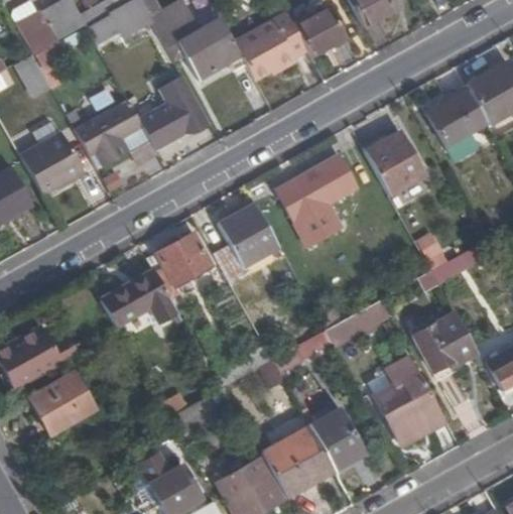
[(47,22),(22,36),(32,54),(58,39),(86,25),(74,3),(72,0),(65,0),(42,13),(47,22)]
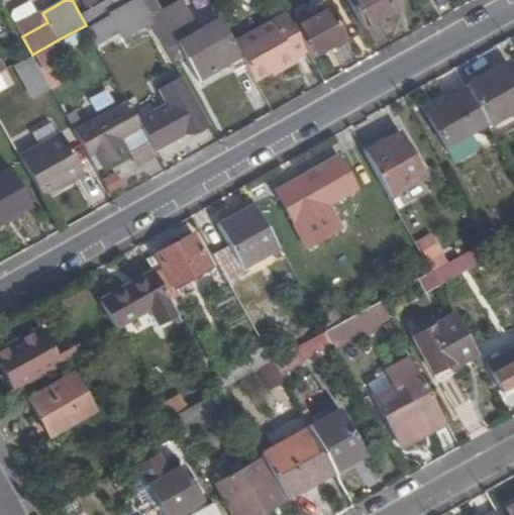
[(80,0),(74,3),(86,25),(106,13),(98,0),(80,0)]
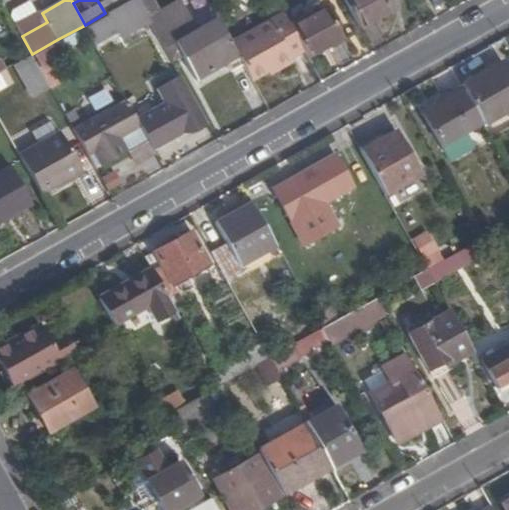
[(123,33),(150,18),(140,0),(128,0),(112,9),(113,12),(94,23),(102,38),(120,28),(123,33)]
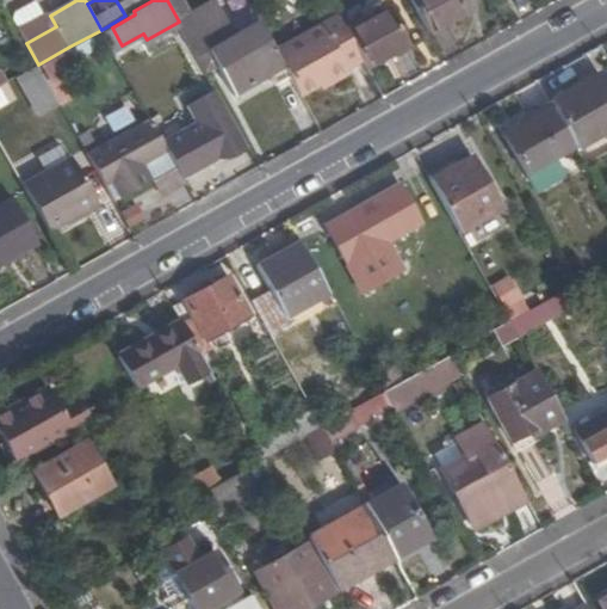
[(127,0),(134,11),(153,0),(127,0)]
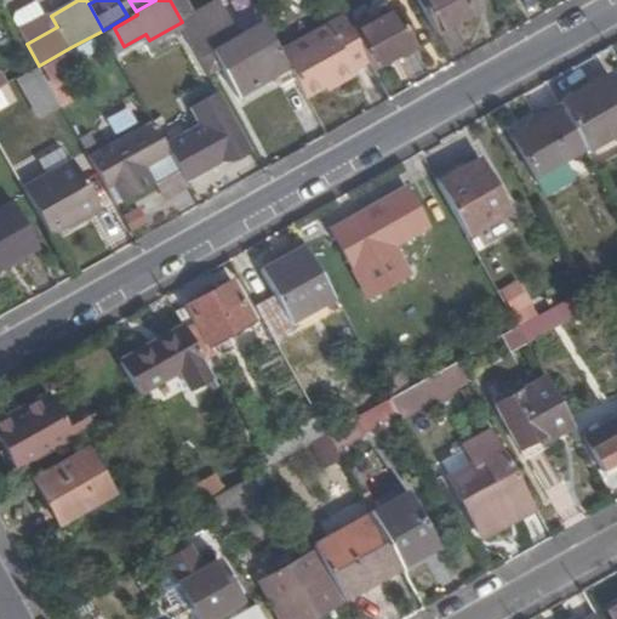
[(241,34),(222,0),(218,0),(196,11),(190,0),(170,0),(182,22),(203,57),(216,50),(226,68),(241,96),(290,68),(283,54),(263,21),(241,34)]
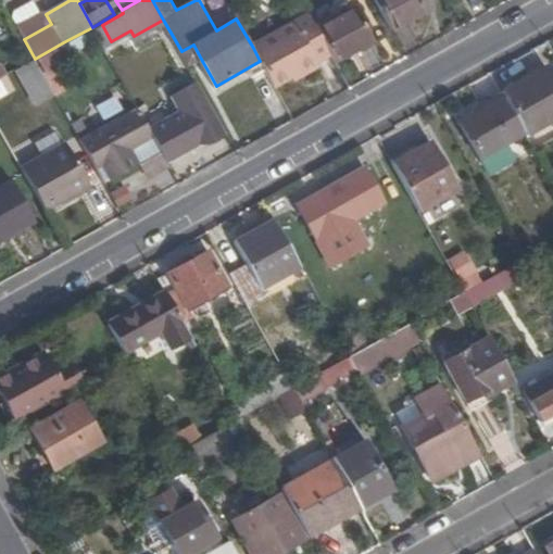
[(375,0),(391,27),(427,7),(423,0),(375,0)]
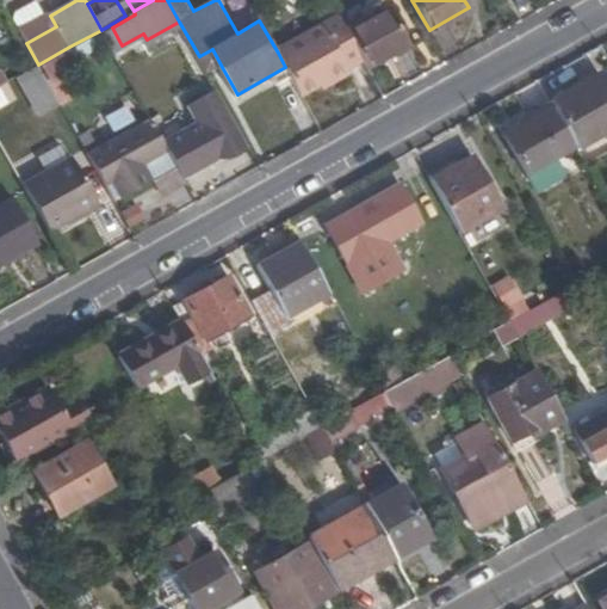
[(366,65),(408,41),(390,8),(348,32),(364,61),(366,65)]
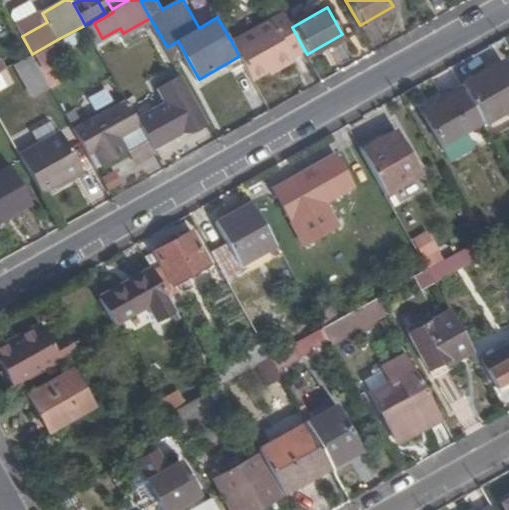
[(47,22),(42,13),(17,27),(22,36),(47,22)]
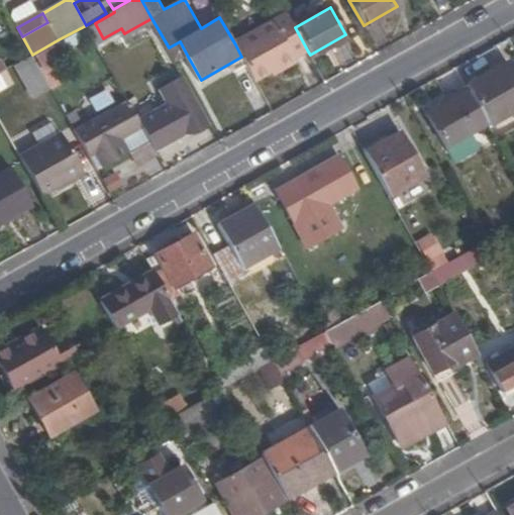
[(255,81),(274,70),(279,67),(281,71),(299,61),(297,58),(308,52),(295,27),(288,14),(235,44),(241,57),(255,81)]
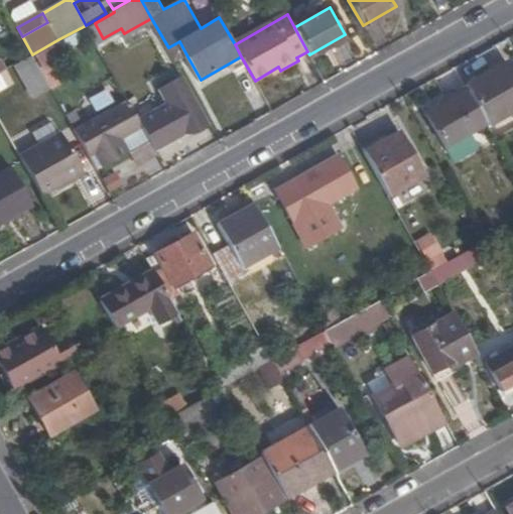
[(66,52),(93,37),(86,25),(58,39),(66,52)]
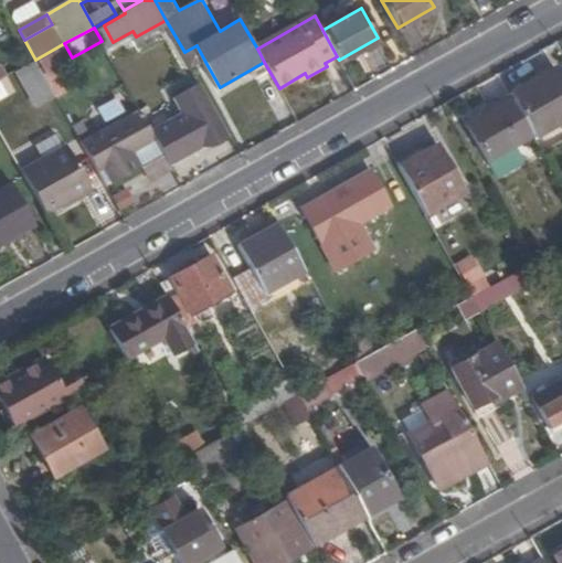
[(382,45),(378,38),(339,60),(343,66),(382,45)]
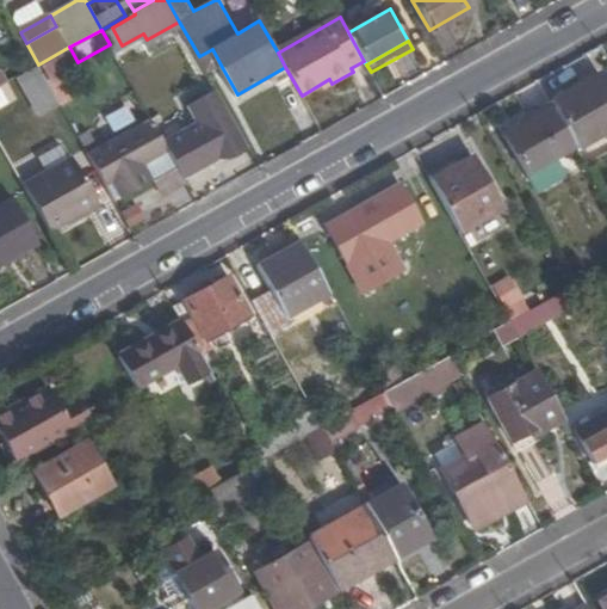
[(38,65),(49,84),(79,65),(78,62),(69,47),(38,65)]
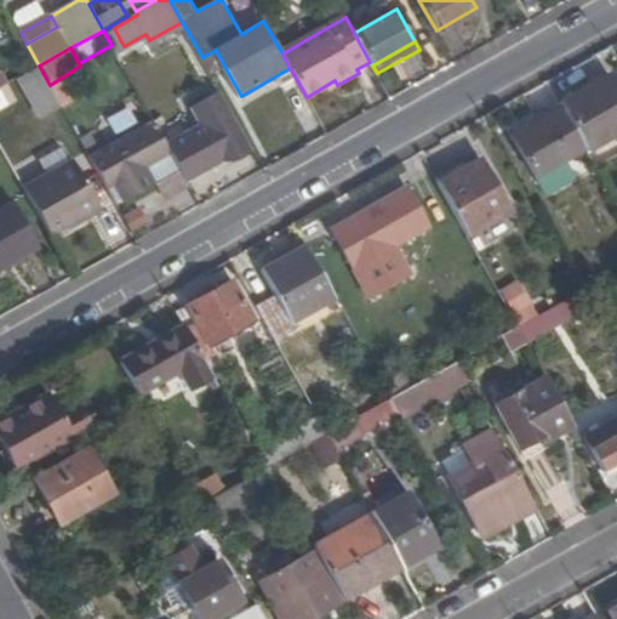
[(226,68),(216,50),(203,57),(212,74),(226,68)]
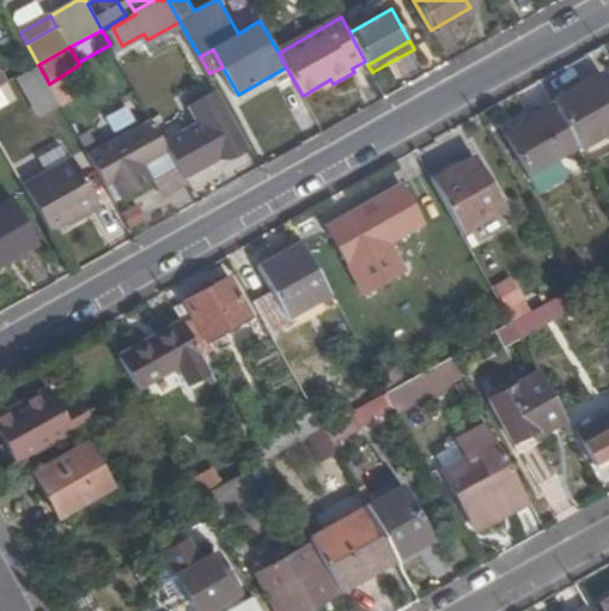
[(41,112),(59,102),(49,84),(38,65),(20,74),(41,112)]
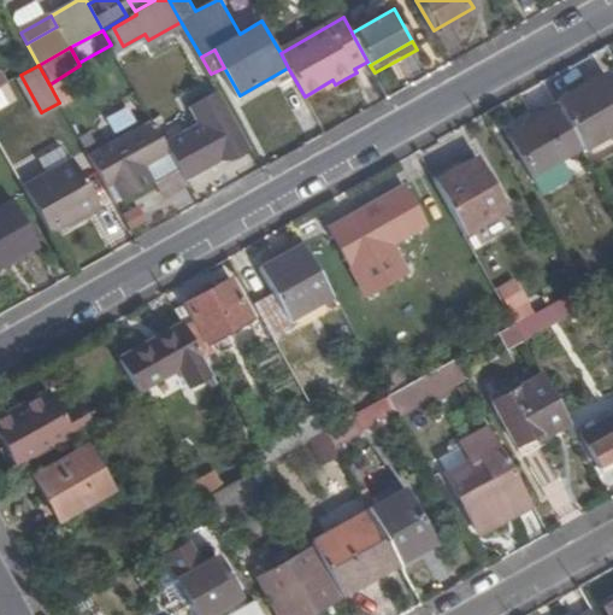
[(4,70),(0,71),(0,86),(11,81),(4,70)]
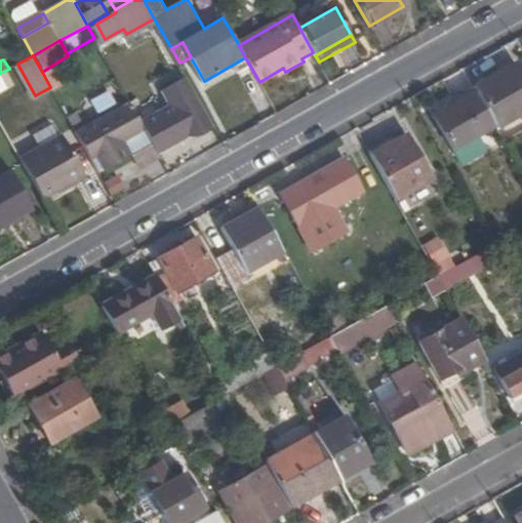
[(521,67),(518,61),(474,85),(477,90),(494,122),(496,126),(521,112),(521,67)]
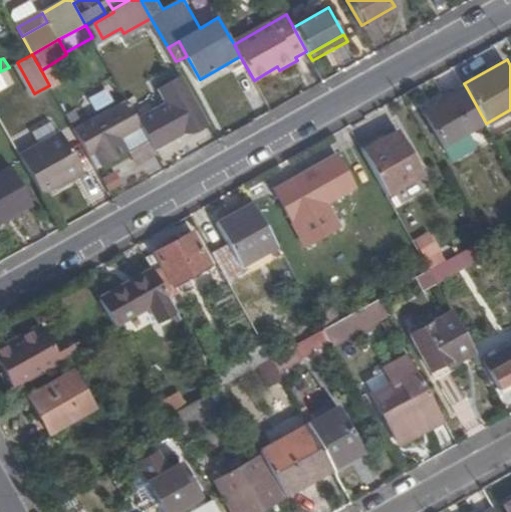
[(167,103),(139,119),(143,128),(150,140),(151,141),(154,147),(189,130),(201,128),(210,122),(183,74),(158,88),(167,103)]
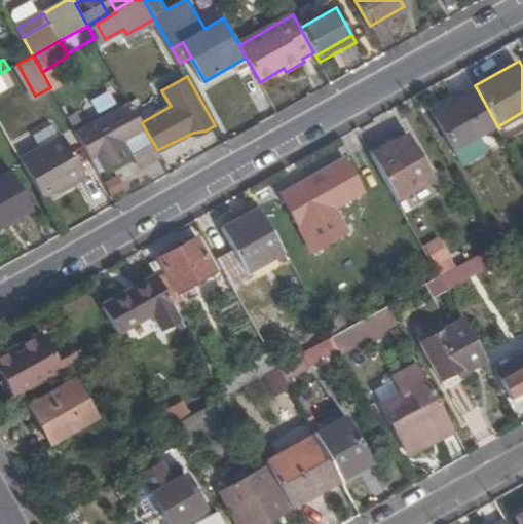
[(433,109),(435,114),(478,90),(475,85),(433,109)]
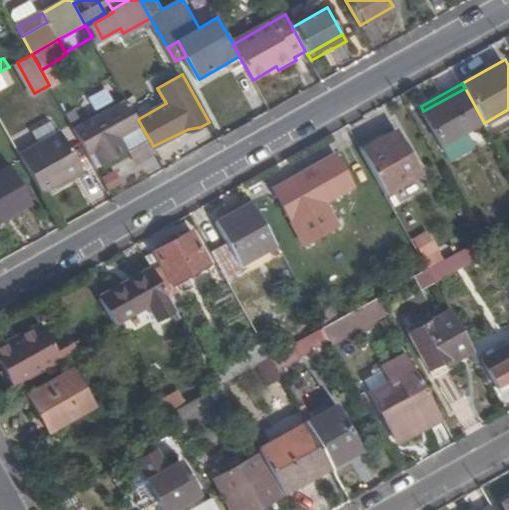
[(465,88),(423,111),(448,155),(469,143),(463,130),(482,119),(465,88)]
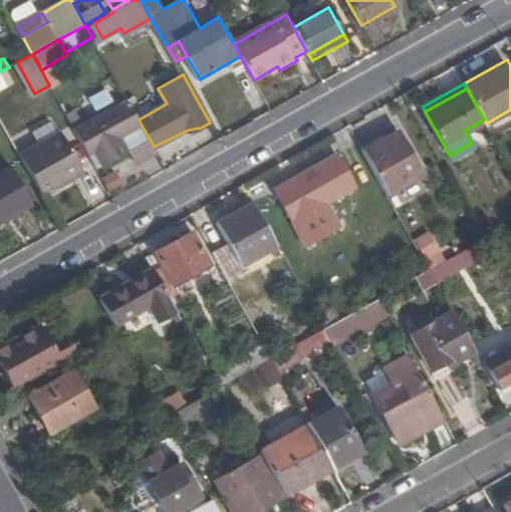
[(123,138),(143,128),(139,119),(128,99),(73,129),(89,157),(95,153),(102,165),(131,151),(123,138)]
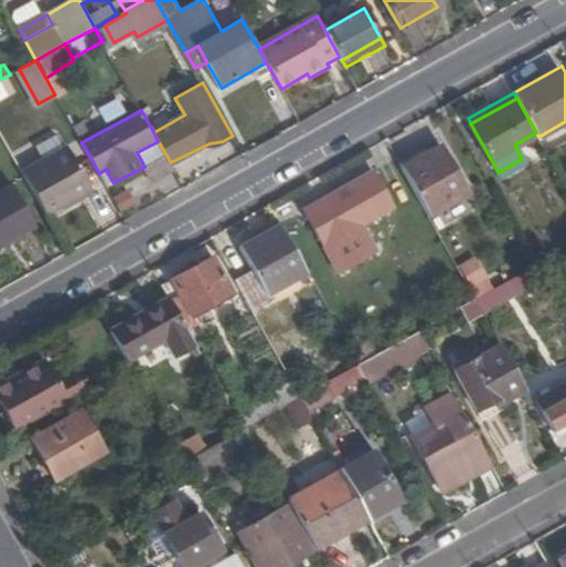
[(47,214),(91,188),(68,146),(66,147),(59,133),(38,146),(46,158),(23,170),(47,214)]
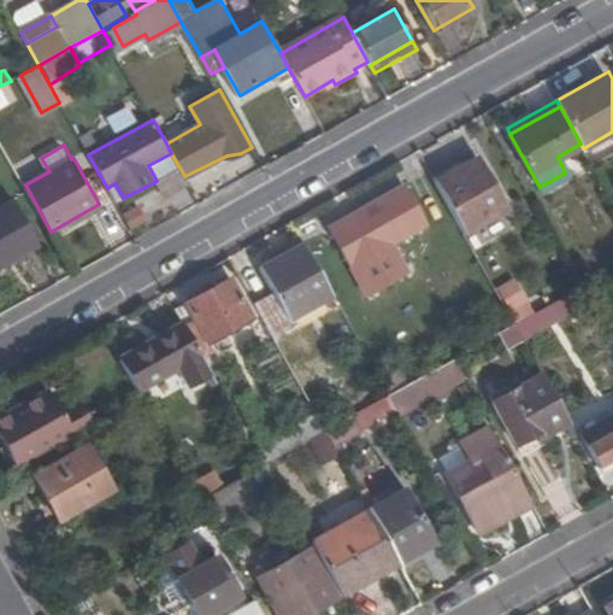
[(475,148),(431,173),(436,180),(478,157),(475,148)]
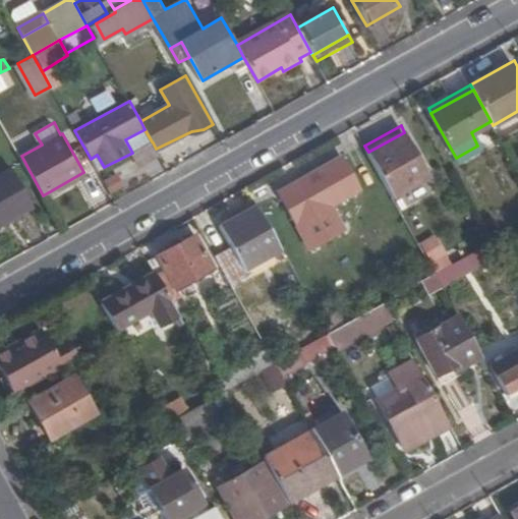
[(427,176),(404,132),(368,152),(392,195),(427,176)]
